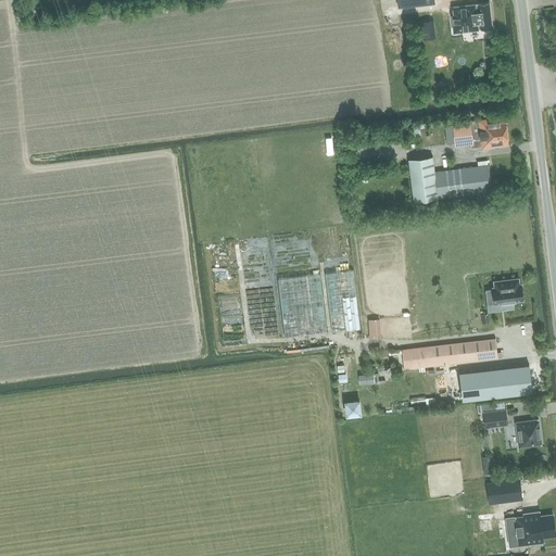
[(476,4),(453,7),(456,33),(481,29),(492,28),(491,26),(489,3),(478,4),(478,5),(476,5),(476,4)]
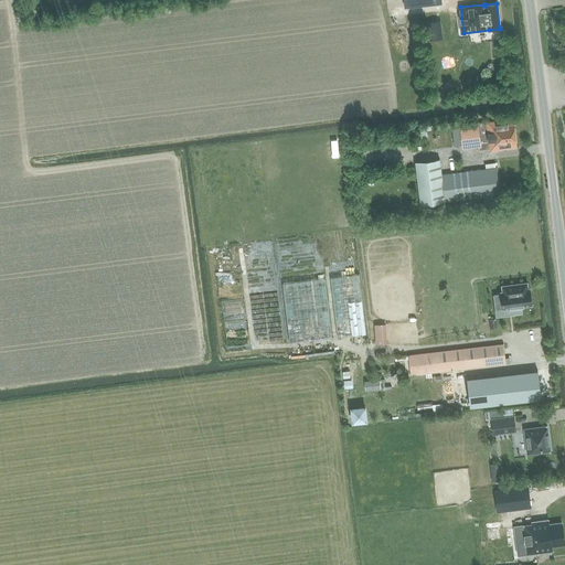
[(461,128),(462,141),(462,146),(481,142),(482,150),(490,149),(490,151),(518,148),(514,119),(479,124),(480,126),(461,128)]
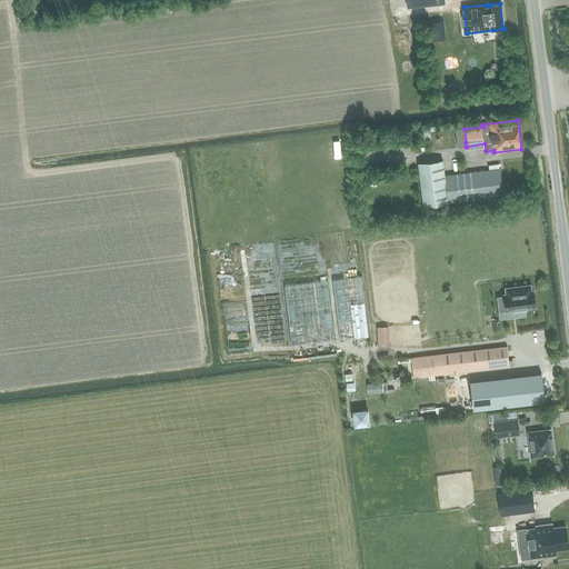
[(421,165),(425,190),(426,206),(447,203),(446,188),(445,178),(442,163),(421,165)]
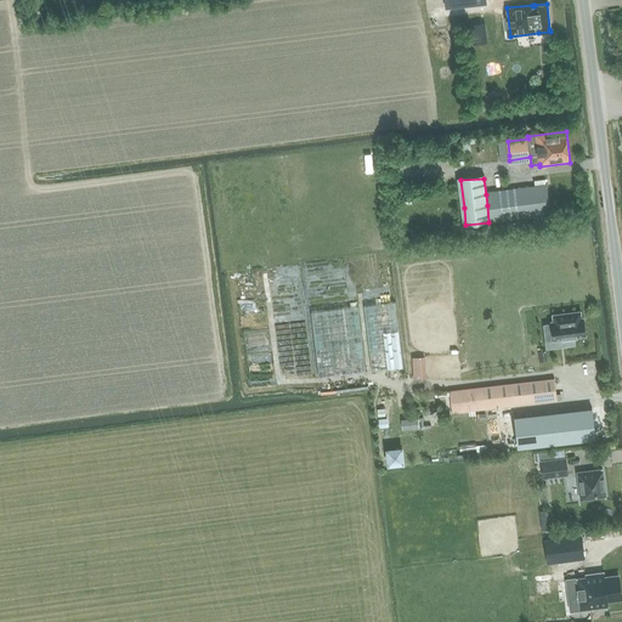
[(487,194),(491,224),(552,215),(547,186),(487,194)]
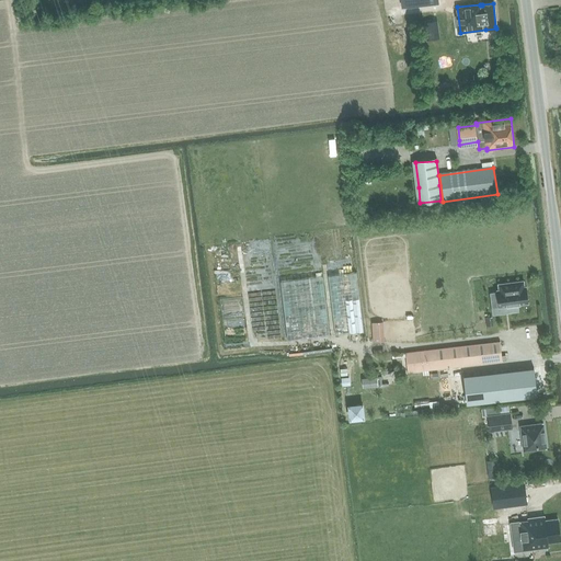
[(356,272),(328,275),(335,334),(364,331),(356,272)]
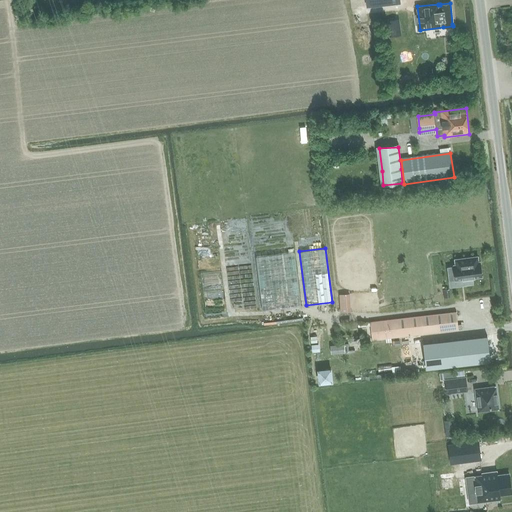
[(256,257),(262,311),(301,306),(294,252),(256,257)]
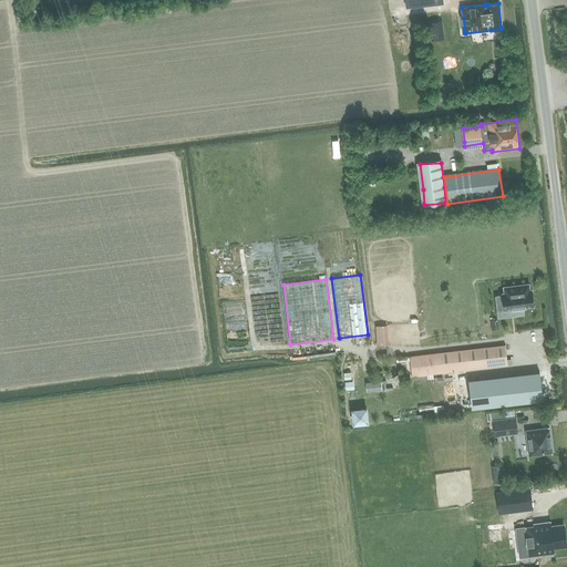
[(504,287),(504,292),(502,294),(504,310),(534,306),(532,289),(531,290),(529,284),(504,287)]
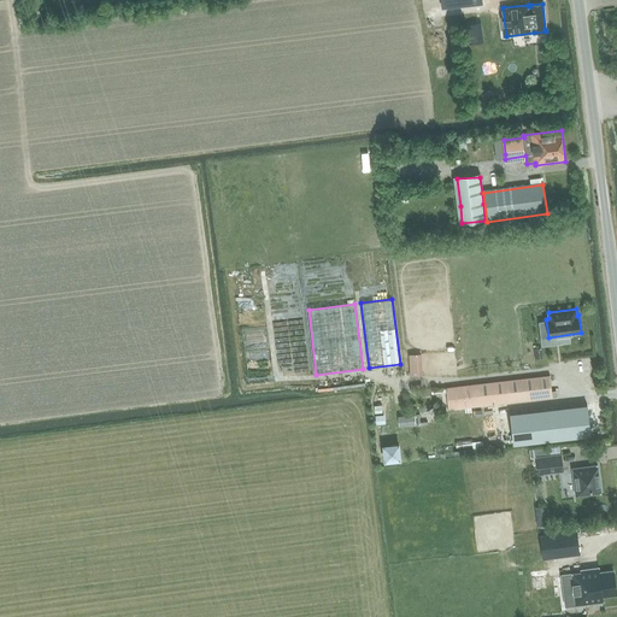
[(422,365),(422,353),(409,354),(411,377),(417,376),(423,376),(422,365)]
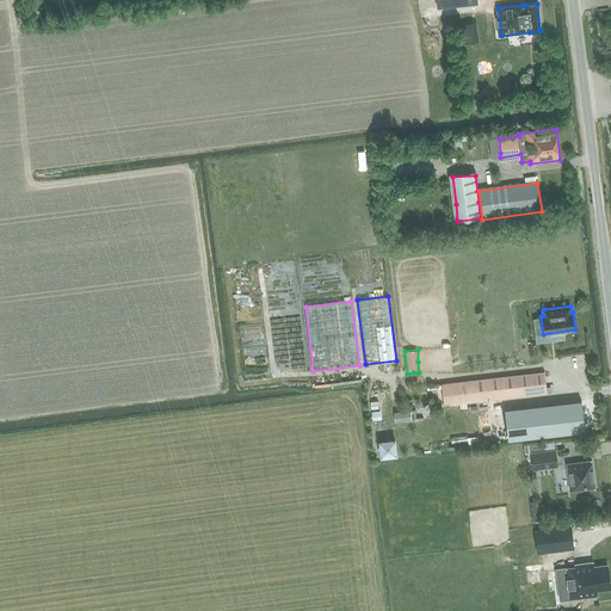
[(548,395),(545,374),(443,386),(445,407),(548,395)]
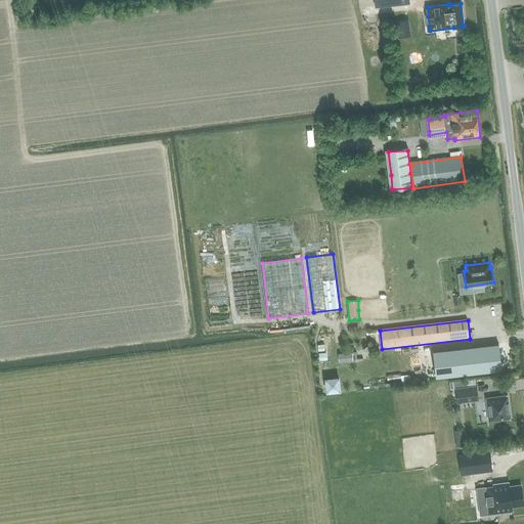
[(448,351),(432,353),(435,378),(451,376),(503,369),(499,345),(471,349),(448,351)]
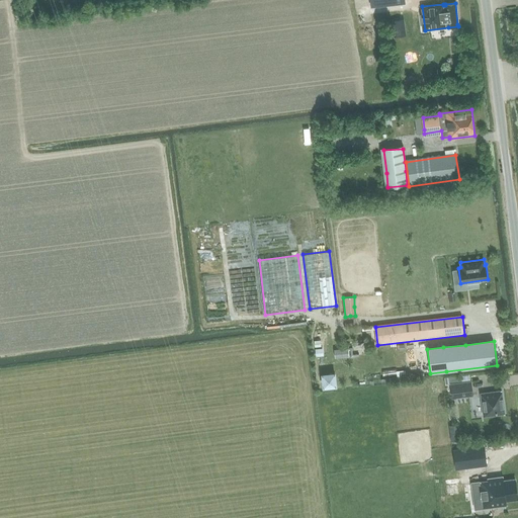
[(348,348),(335,350),(335,357),(349,355),(348,348)]
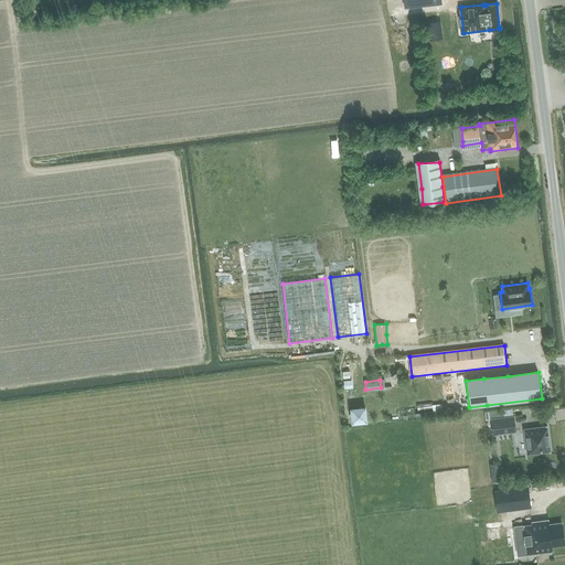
[(364,406),(351,408),(352,422),(365,420),(364,406)]
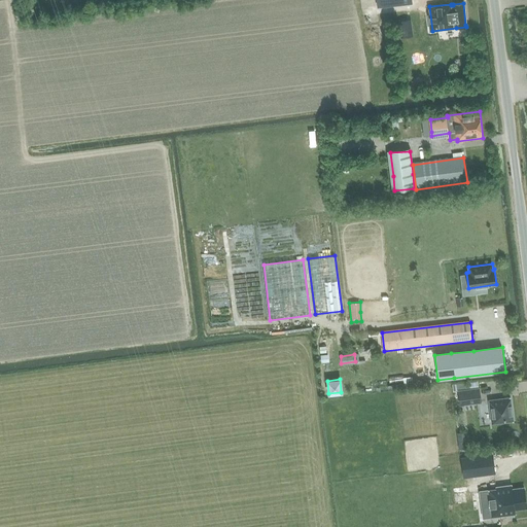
[(480,387),(458,390),(460,405),(481,401),(480,387)]
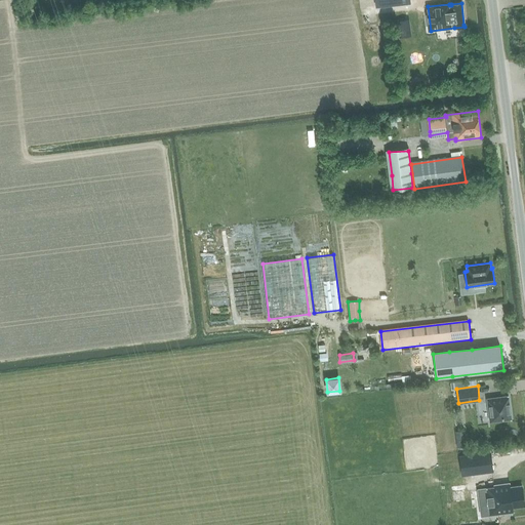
[(509,395),(486,398),(489,422),(512,419),(509,395)]
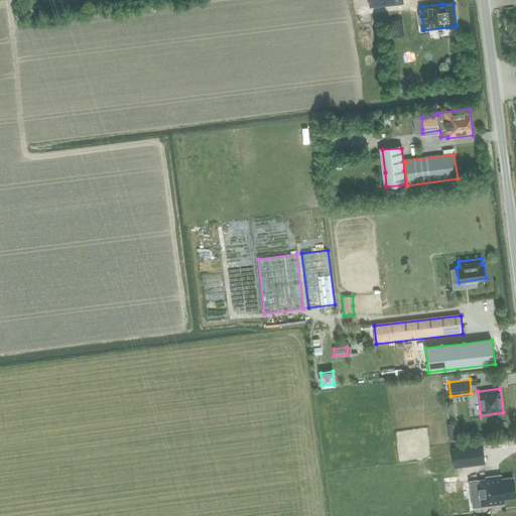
[(457,423),(447,424),(449,440),(459,439),(457,423)]
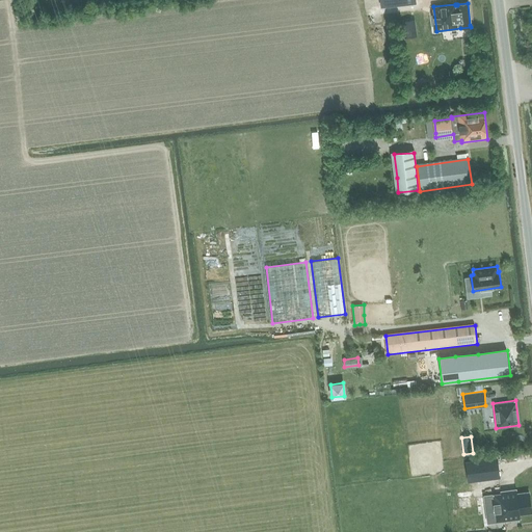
[(497,458),(466,462),(469,481),(499,477),(497,458)]
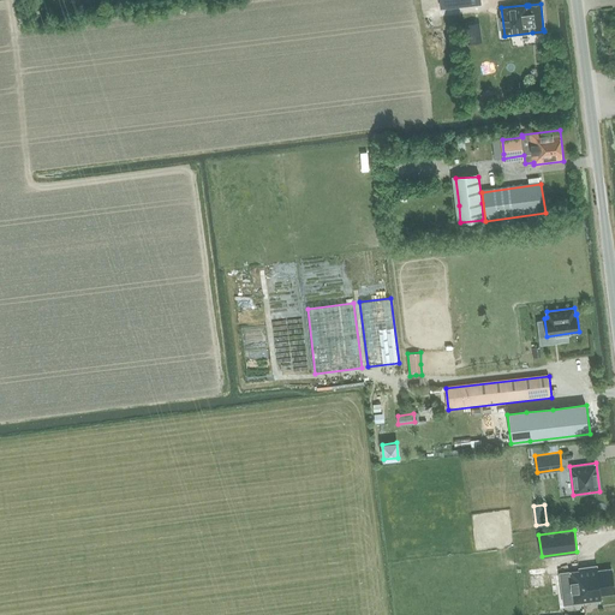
[(561,575),(565,604),(602,599),(601,595),(614,592),(611,569),(598,572),(597,567),(580,569),(580,572),(561,575)]
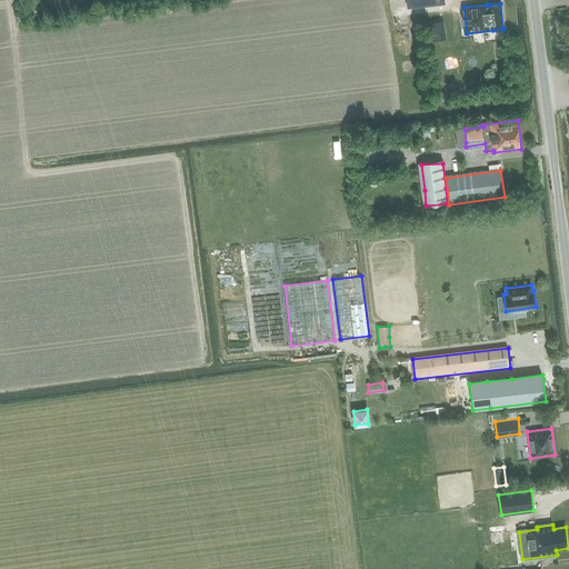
All buildings are outlined.
